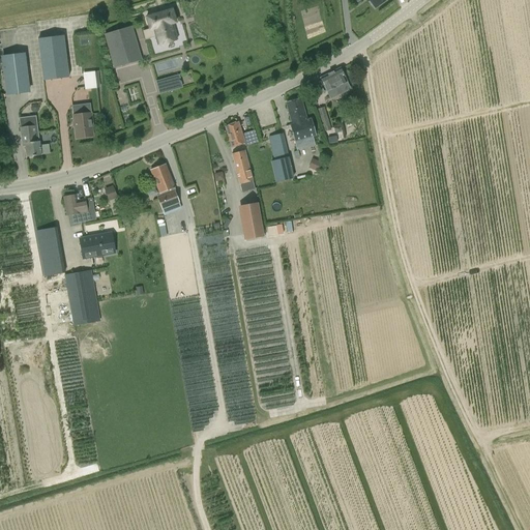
[(149,28),(142,30),(145,39),(151,37),(151,35),(154,34),(158,47),(175,41),(171,26),(175,24),(172,10),(146,18),(149,28)]
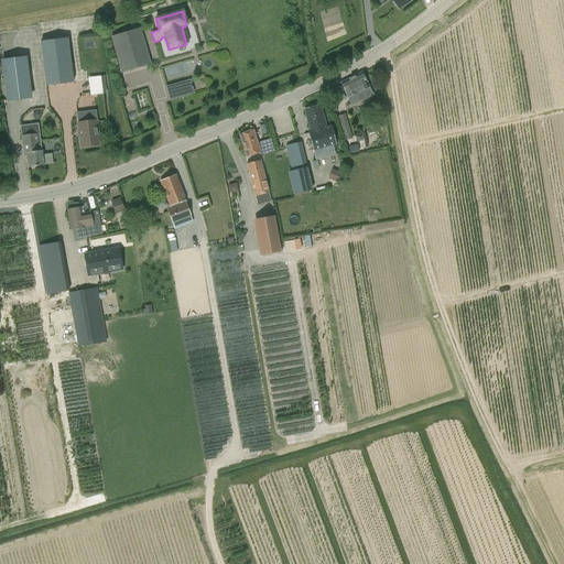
[(140,28),(111,36),(121,72),(150,63),(140,28)]
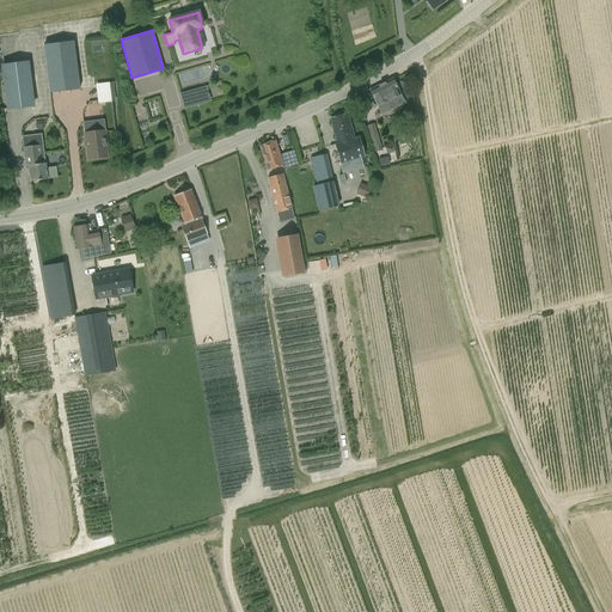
[(73,42),(44,46),(50,93),(79,90),(73,42)]
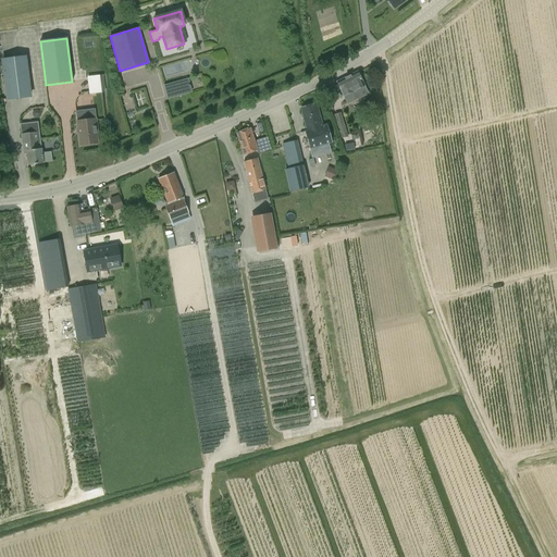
[(7,100),(31,97),(25,57),(1,60),(7,100)]
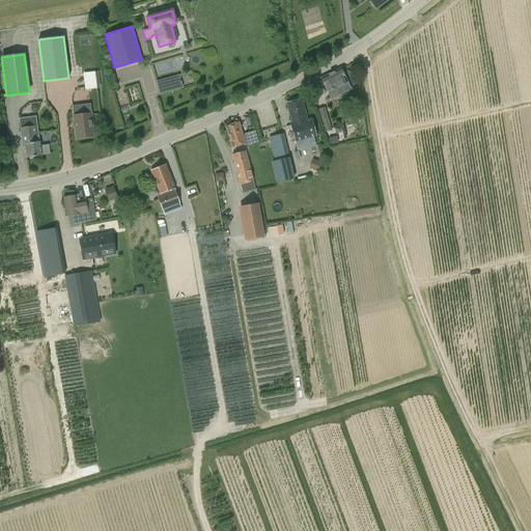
[(154,63),(156,75),(175,70),(173,59),(154,63)]
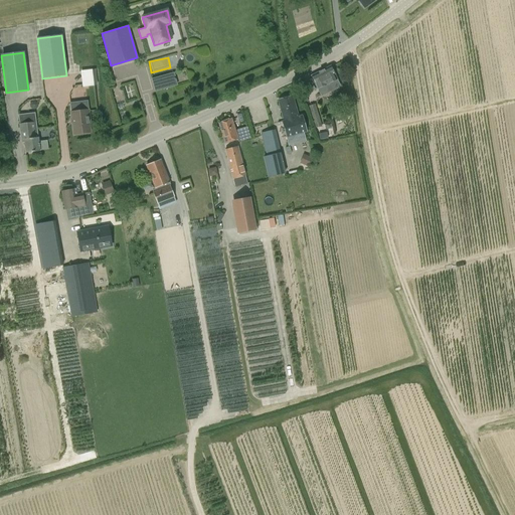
[(332,91),(340,87),(330,66),(312,75),(315,83),(318,89),(328,83),(332,91)]
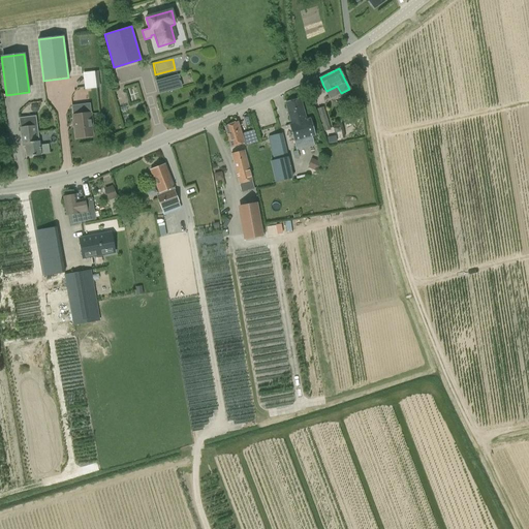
[(94,71),(83,72),(85,89),(96,88),(94,71)]
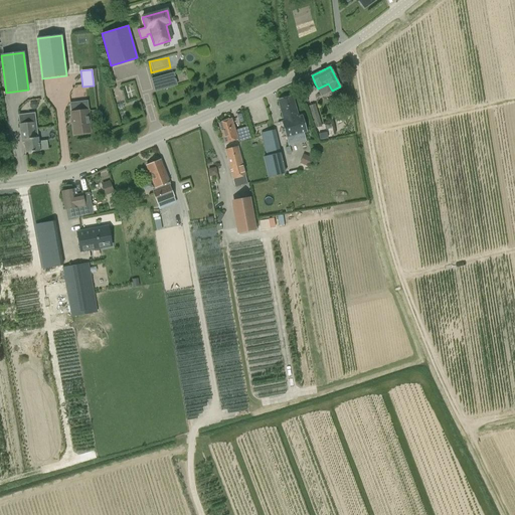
[(164,75),(151,78),(155,91),(167,87),(164,75)]
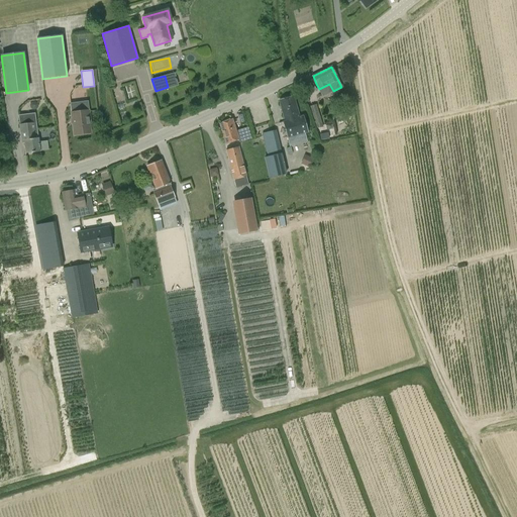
[(303,117),(299,118),(294,97),(279,101),(285,121),(283,122),(290,146),(307,141),(304,133),(307,132),(303,117)]
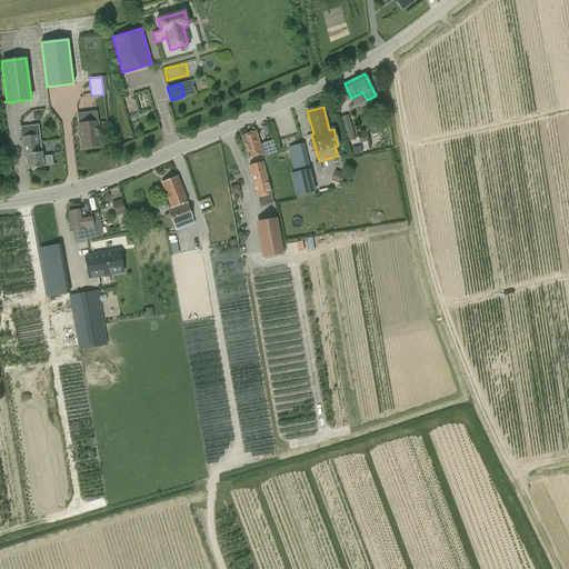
[(97,111),(77,113),(78,123),(79,123),(82,149),(99,147),(98,136),(100,136),(97,111)]
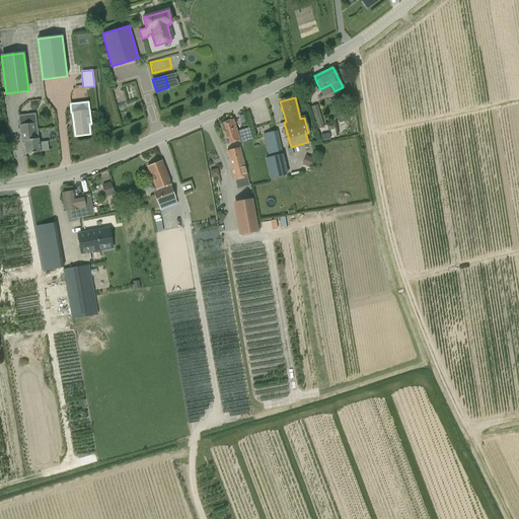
[(323,127),(317,104),(310,106),(316,129),(323,127)]
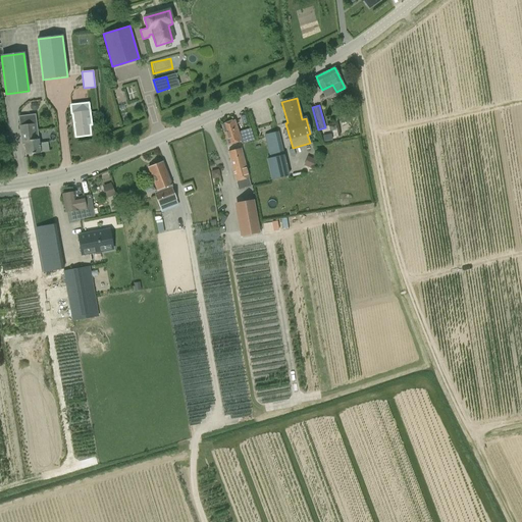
[(39,139),(38,140),(35,114),(18,116),(19,125),(21,144),(23,144),(25,155),(40,154),(39,139)]
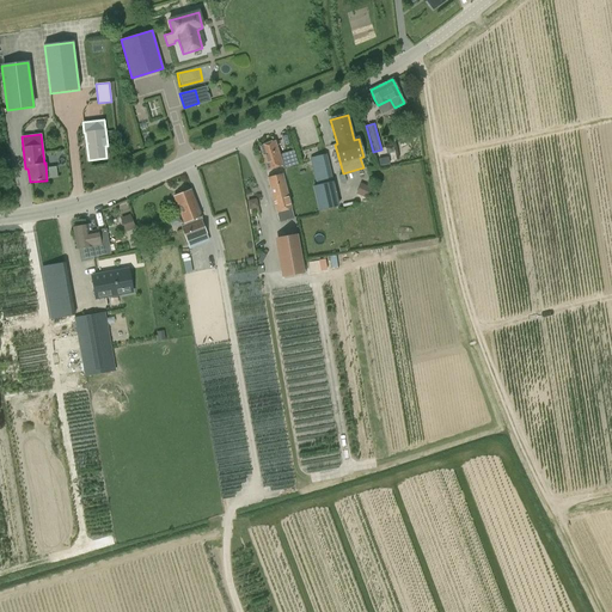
[(275,141),(259,146),(267,170),(282,165),(283,169),(291,166),(287,152),(280,154),(275,141)]
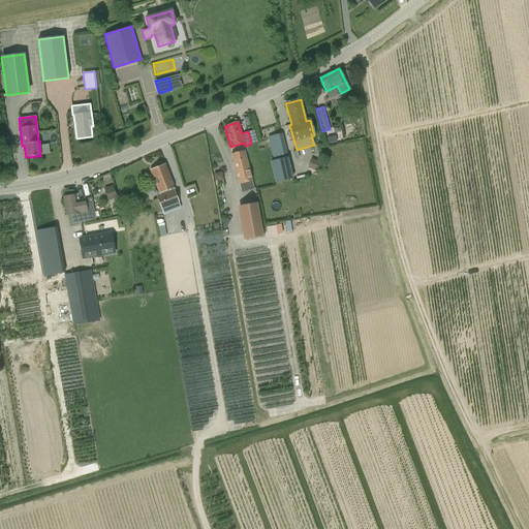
[(292,178),(282,133),(269,136),(274,160),(271,161),(276,182),(292,178)]
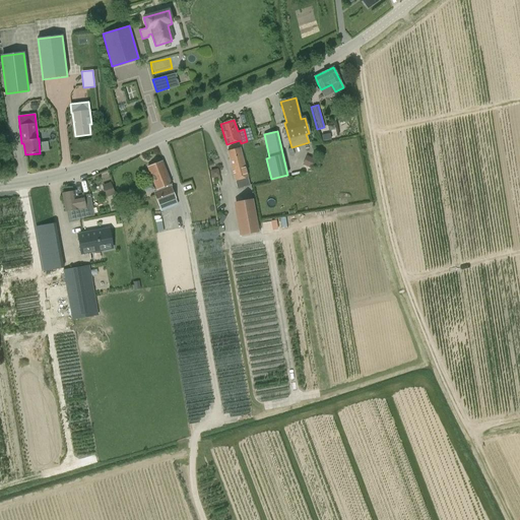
[(228,150),(236,181),(237,189),(250,186),(248,178),(240,147),(228,150)]
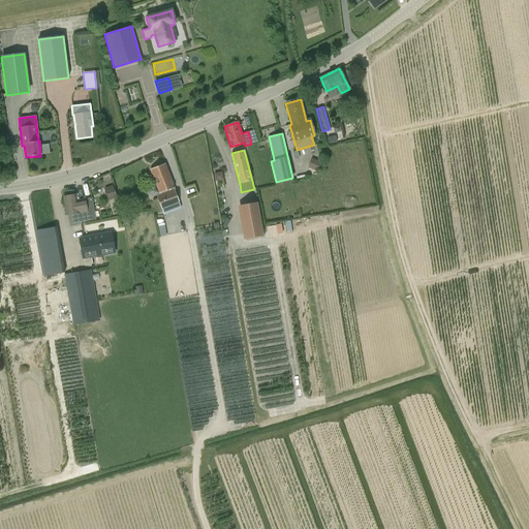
[(322,162),(311,158),(308,167),(319,172),(322,162)]
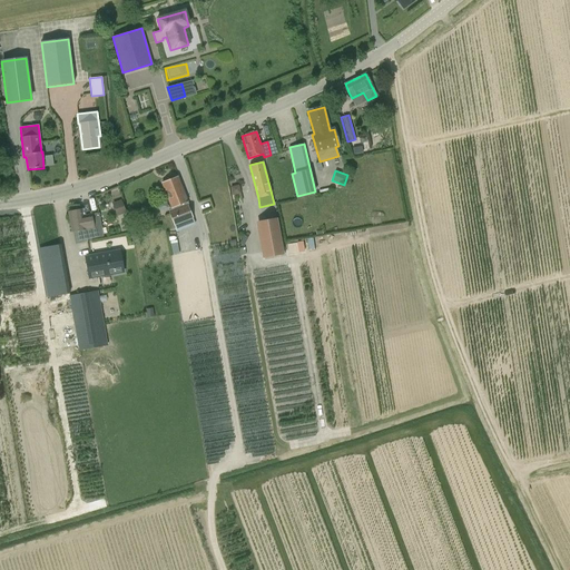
[(178,177),(161,183),(172,208),(173,210),(187,205),(186,202),(187,202),(178,177)]
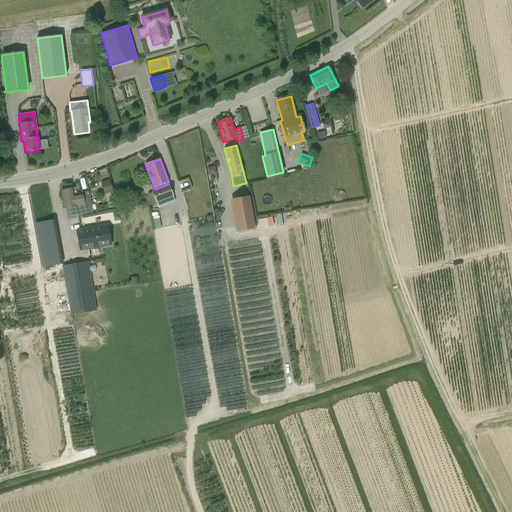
[(101,182),(104,194),(112,192),(109,179),(101,182)]
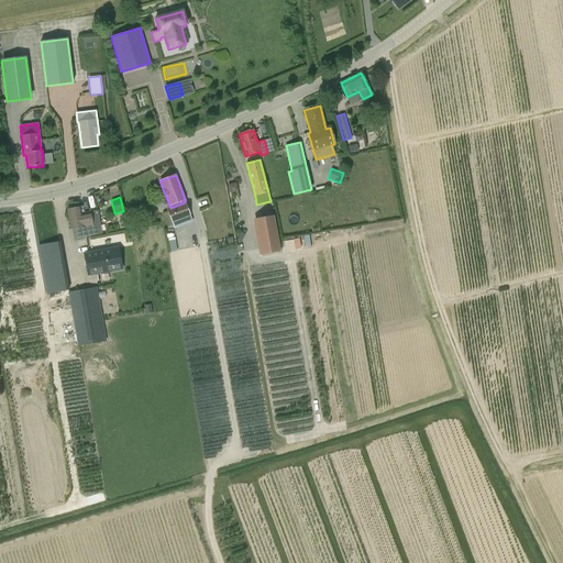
[(170,208),(167,209),(174,228),(187,223),(185,218),(190,216),(185,202),(170,208)]
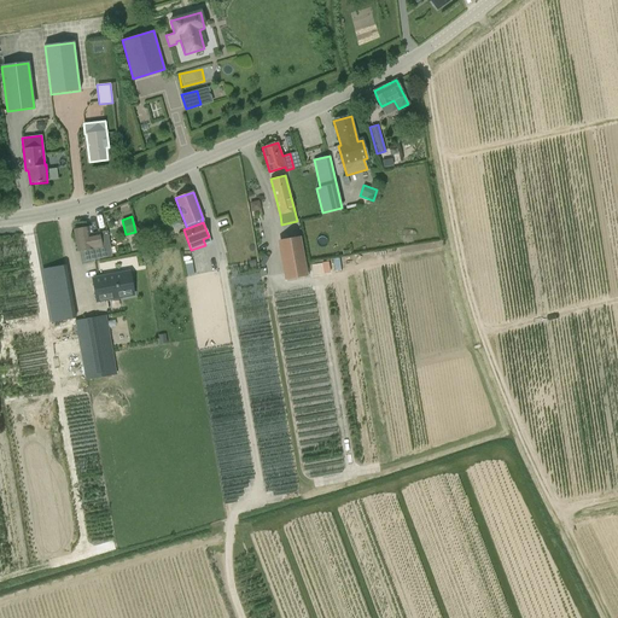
[(88,227),(74,231),(77,251),(81,251),(82,255),(93,254),(94,260),(109,257),(106,245),(109,245),(106,231),(89,234),(88,227)]
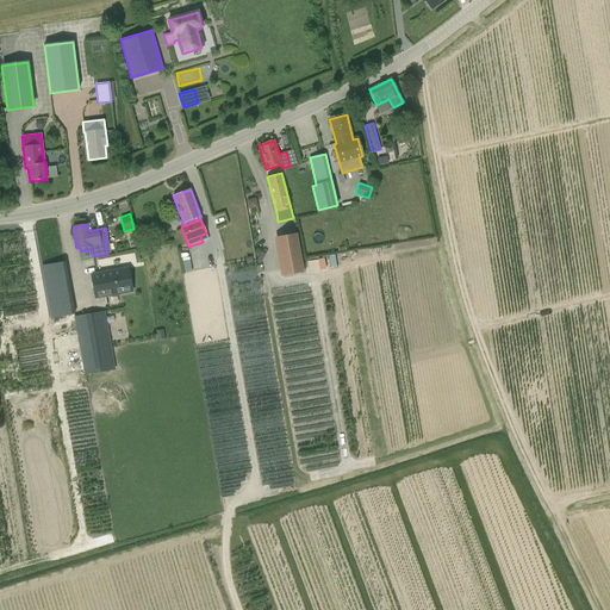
[(302,272),(296,237),(279,240),(285,274),(302,272)]
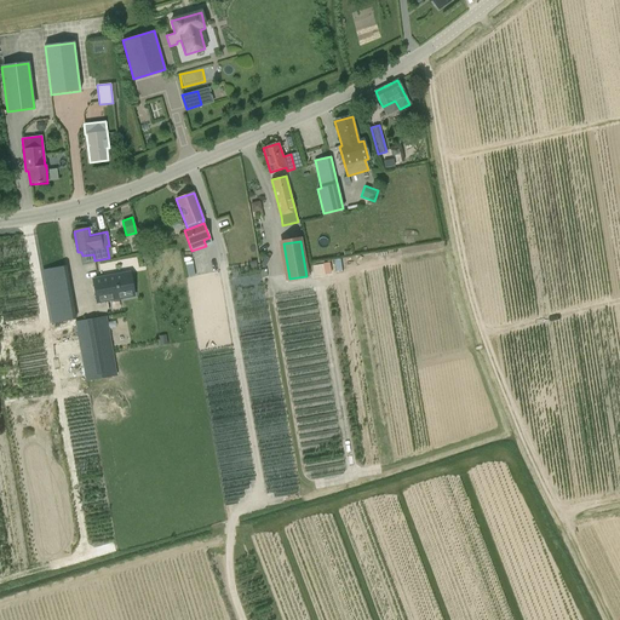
[(184,263),(187,277),(195,275),(193,262),(184,263)]
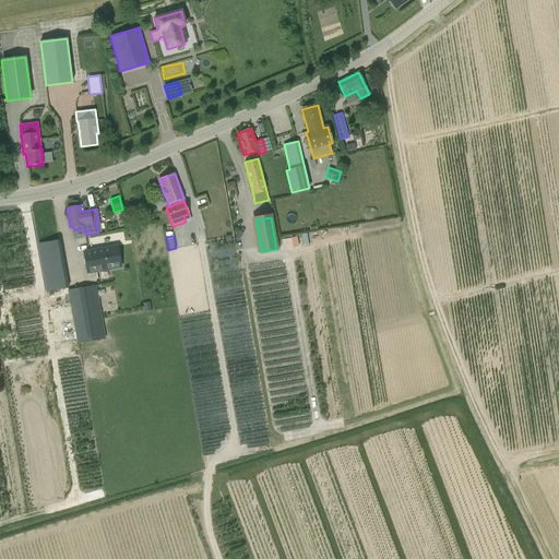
[(290,238),(282,239),(283,248),(292,247),(290,238)]
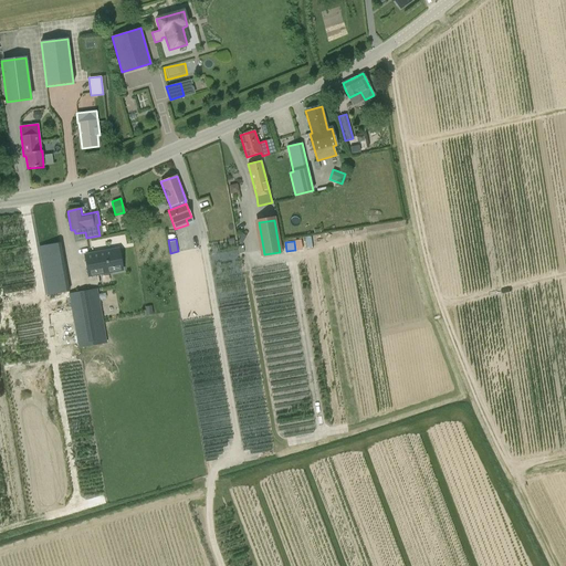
[(60,243),(39,247),(41,258),(62,254),(60,243)]
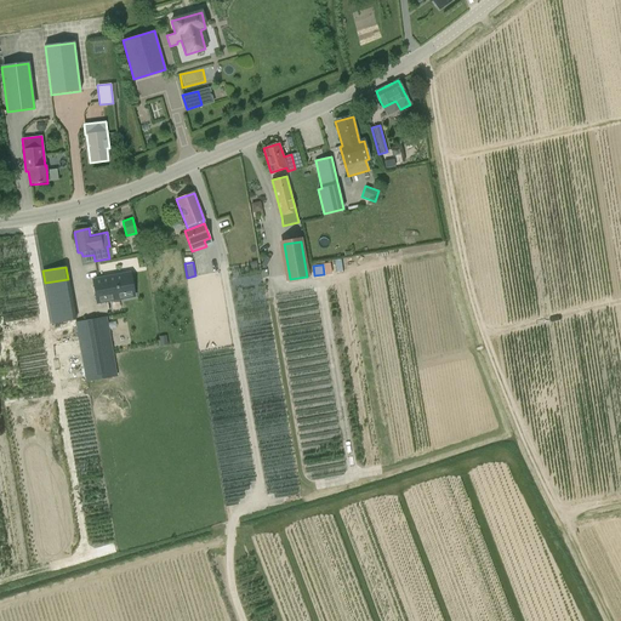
[(135,296),(130,273),(93,280),(97,303),(135,296)]
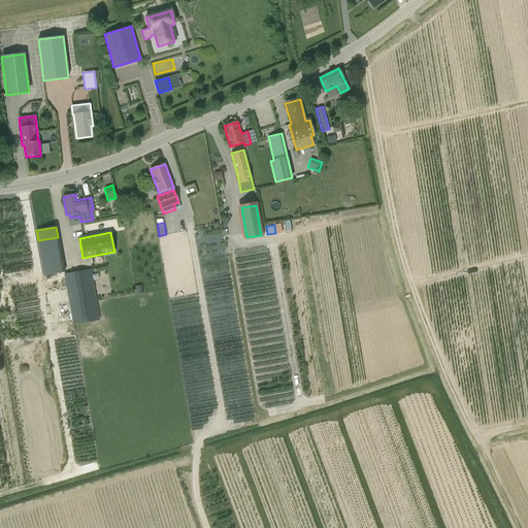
[(43,266),(44,275),(64,271),(63,262),(43,266)]
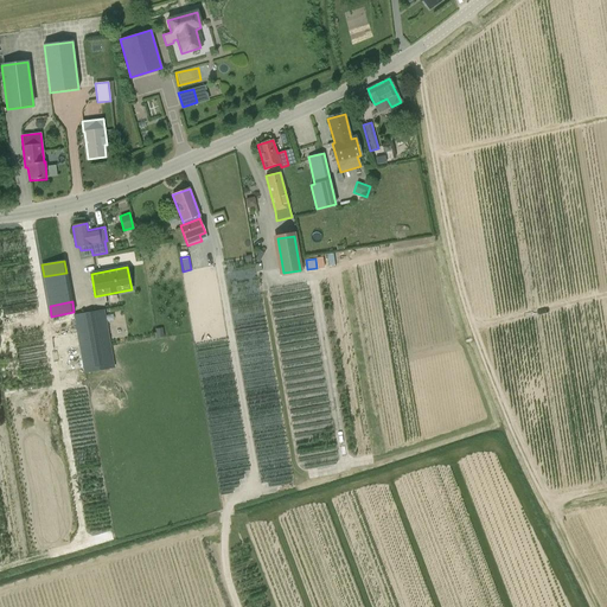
[(84,372),(114,368),(103,310),(83,314),(75,315),(84,372)]
